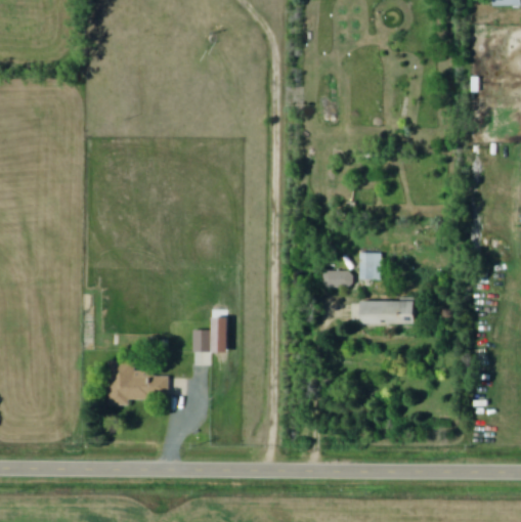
[(380,253),(359,253),(359,280),(380,280),(380,253)]
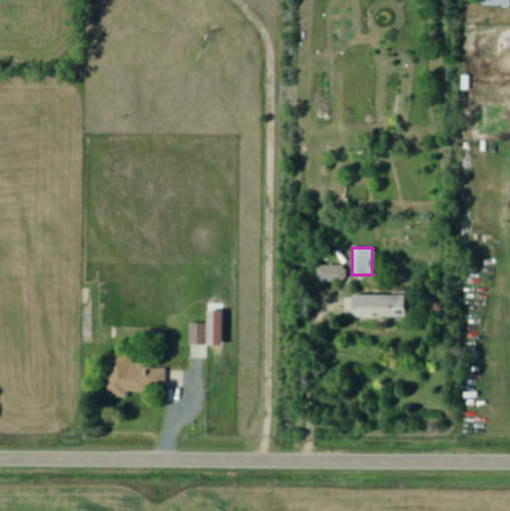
[(315,282),(338,282),(338,266),(315,266),(315,282)]
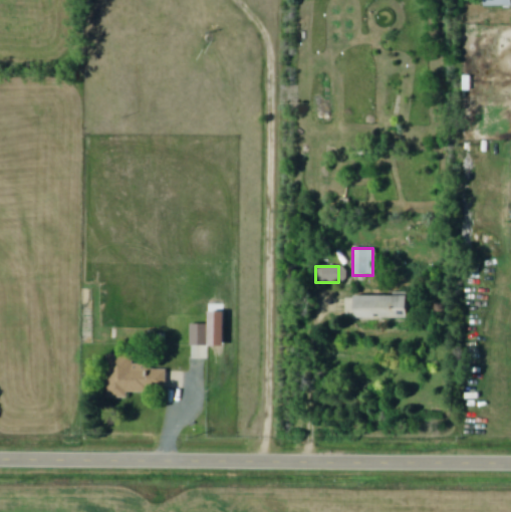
[(408,295),(354,295),(354,318),(408,318),(408,295)]
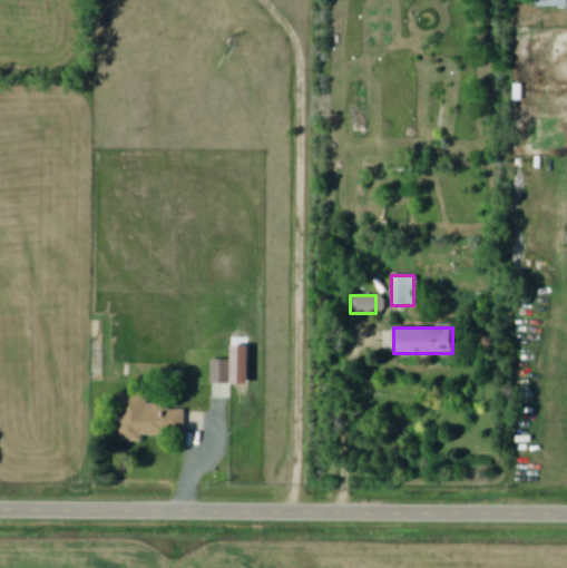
[(208,382),(228,382),(228,360),(208,360),(208,382)]
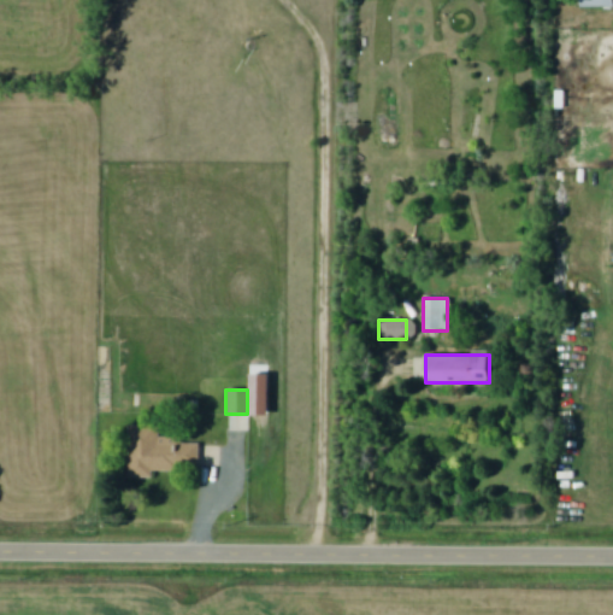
[(152,472),(196,473),(196,444),(158,443),(158,425),(127,425),(127,478),(152,478),(152,472)]
